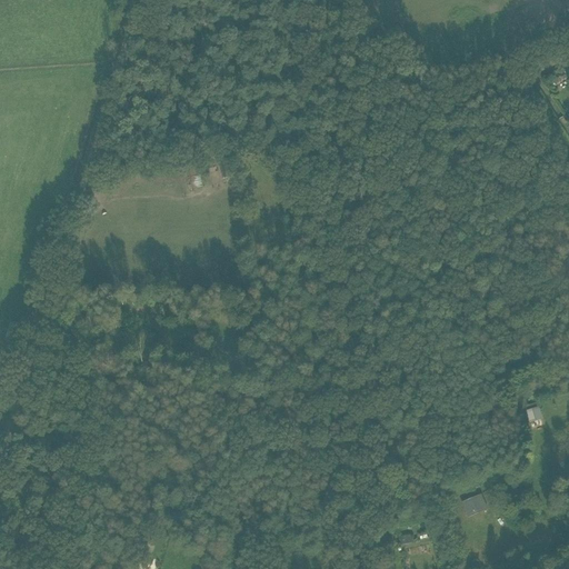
[(561,83),(557,77),(546,83),(550,90),(561,83)]
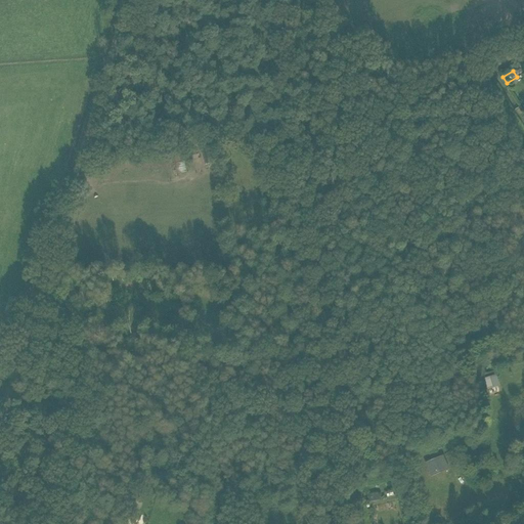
[(223,142),(214,144),(216,150),(234,145),(232,138),(223,141),(223,142)]
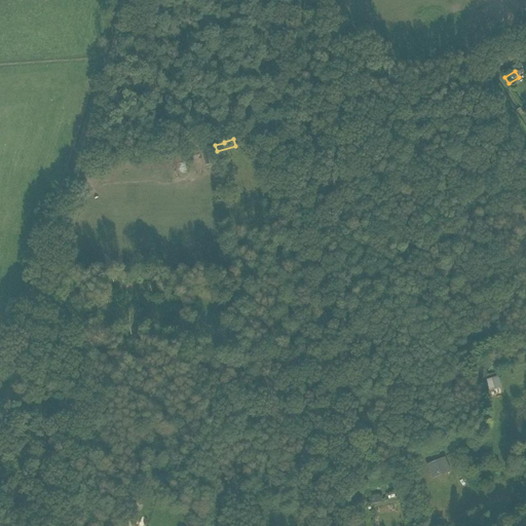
[(211,148),(203,149),(205,165),(213,164),(211,148)]
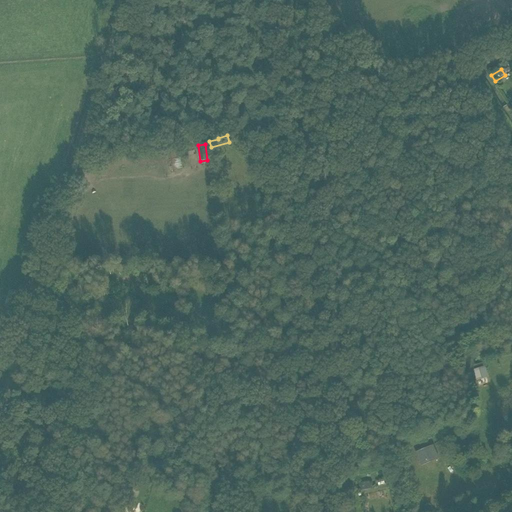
[(183,169),(180,155),(177,156),(175,149),(171,150),(174,171),(183,169)]
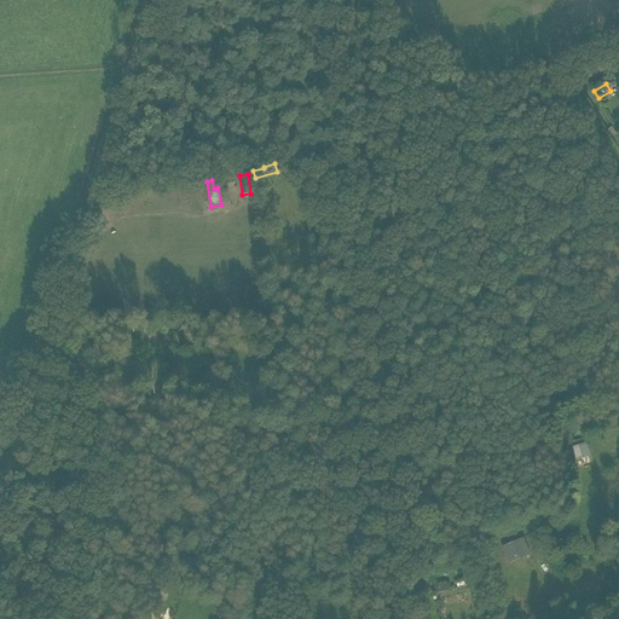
[(11,369),(21,371),(24,360),(13,358),(11,369)]
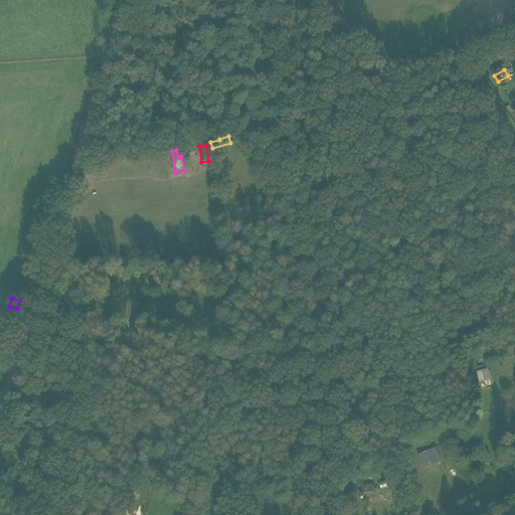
[(102,318),(95,317),(94,321),(98,321),(96,329),(101,330),(102,318)]
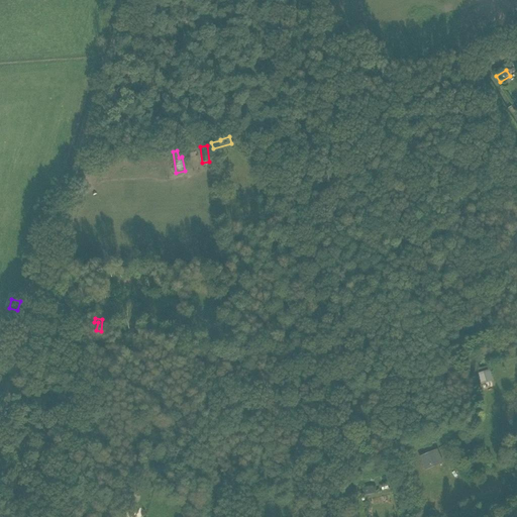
[(488,373),(479,376),(482,383),(491,381),(488,373)]
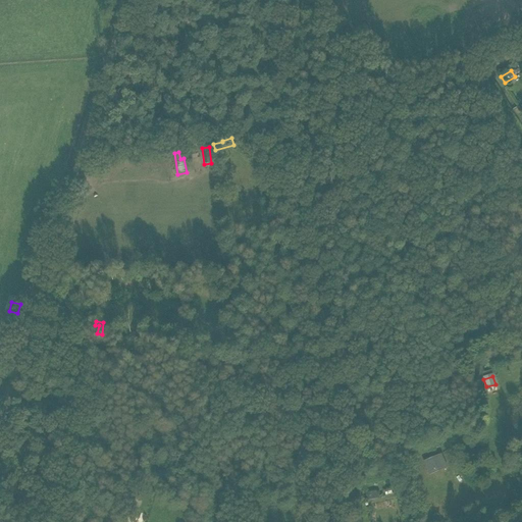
[(47,419),(44,428),(50,431),(52,427),(54,422),(47,419)]
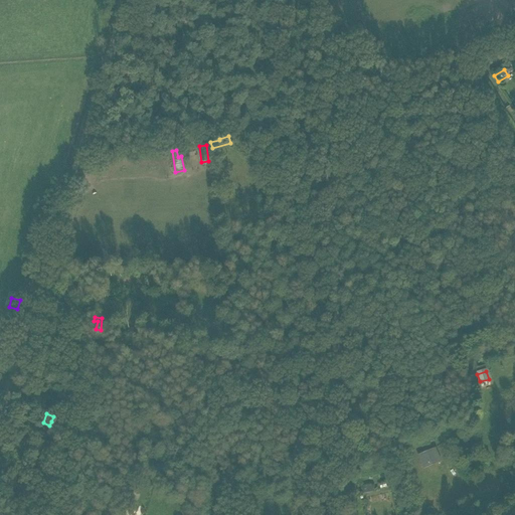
[(374,494),(372,485),(361,487),(363,496),(374,494)]
